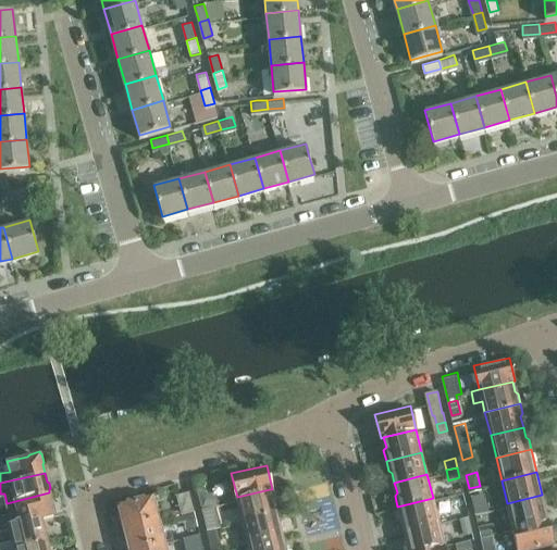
[(201,504),(201,507),(213,503),(218,502),(215,494),(203,486),(201,476),(195,477),(201,504)]
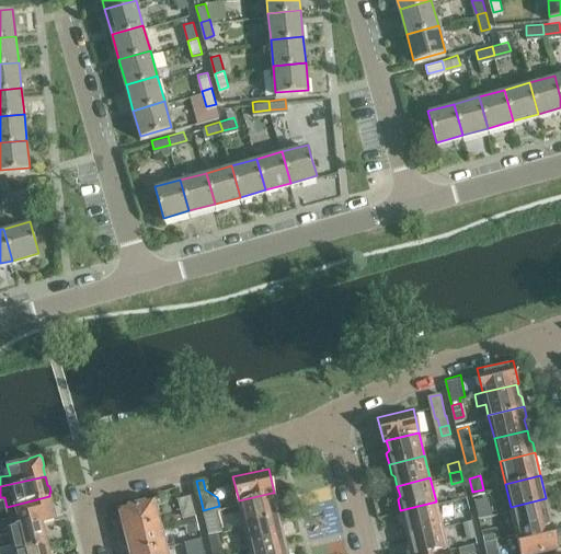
[(178,495),(183,515),(196,511),(191,492),(178,495)]
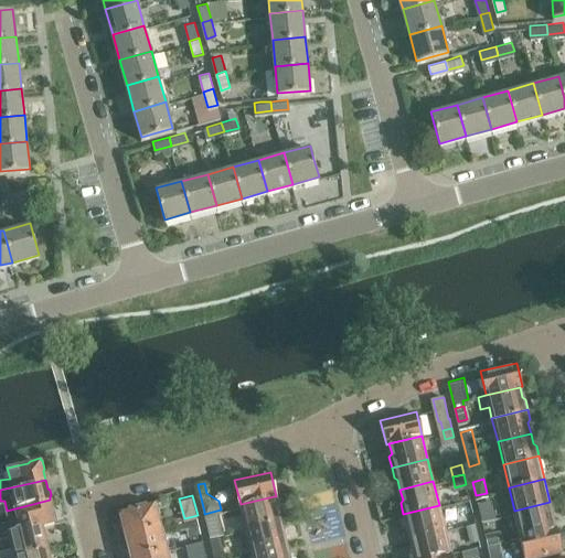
[(242,513),(246,527),(281,519),(278,504),(275,505),(274,496),(241,504),(231,506),(233,515),(242,513)]
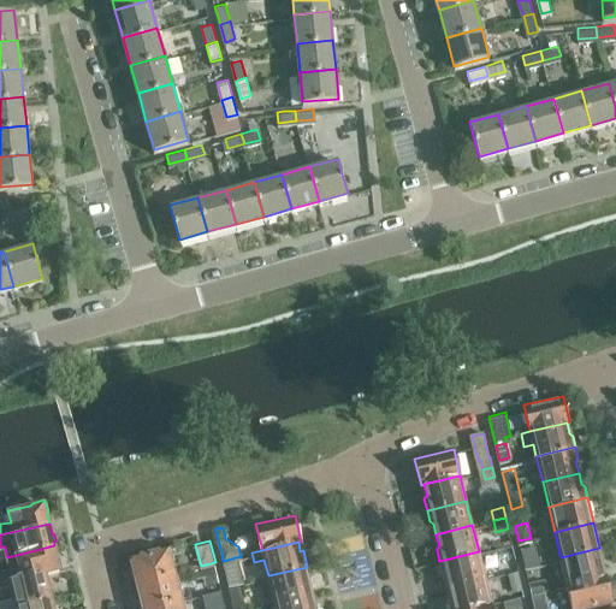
[(520,545),(521,551),(525,566),(539,562),(534,542),(520,545)]
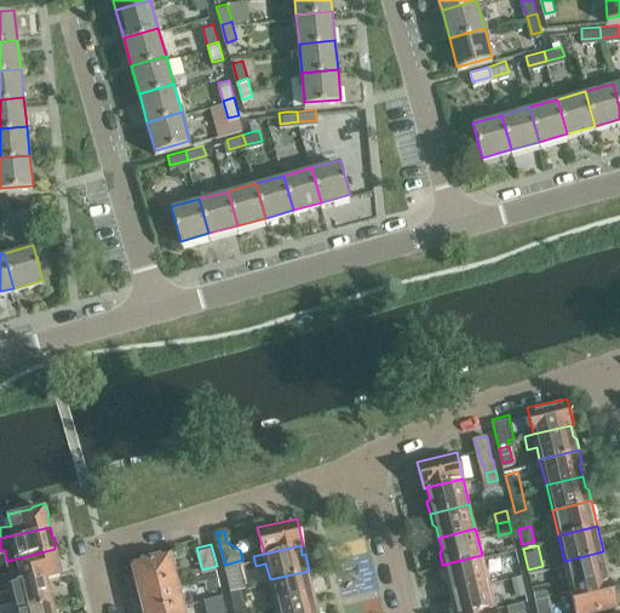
[(55,549),(7,561),(10,571),(0,572),(0,584),(45,574),(61,571),(58,561),(59,559),(58,554),(56,551),(55,549)]
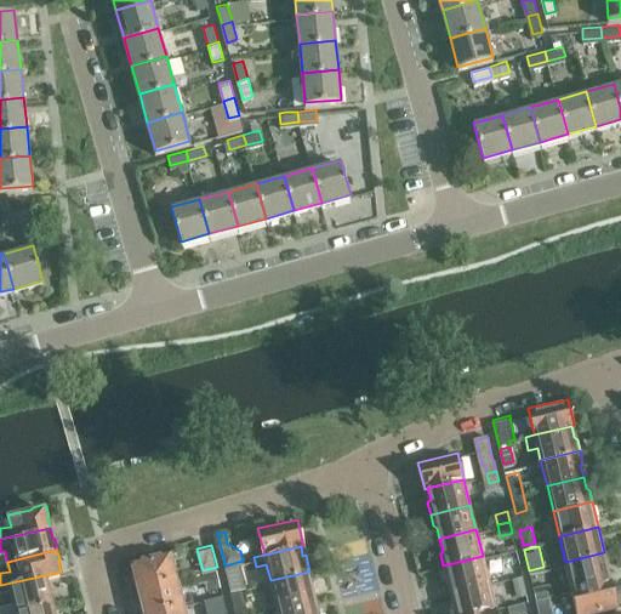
[(135,576),(137,586),(178,576),(172,550),(131,560),(132,564),(131,564),(132,567),(134,574),(135,576)]
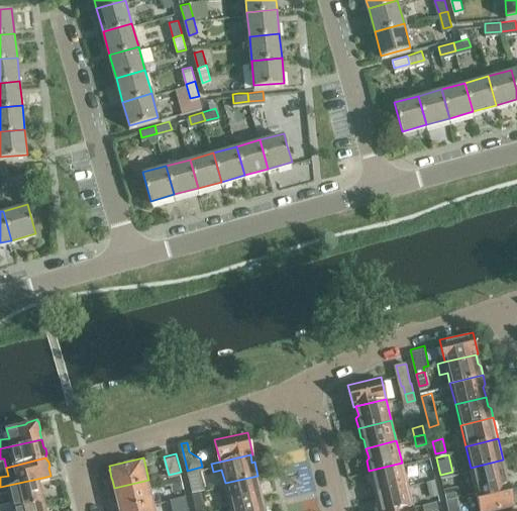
[(471,468),(476,489),(508,481),(503,460),(471,468)]
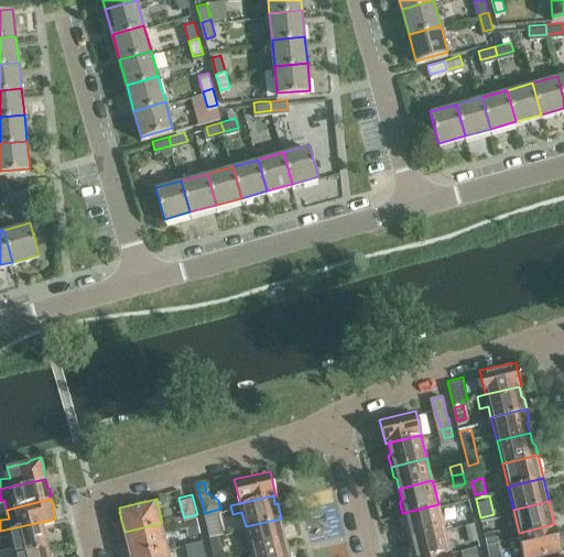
[(409,525),(411,535),(444,527),(438,504),(402,513),(404,523),(409,525)]
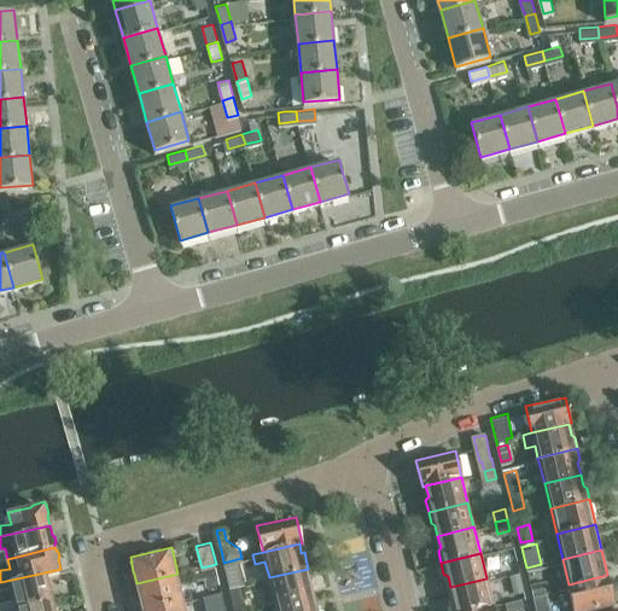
[(237,559),(223,563),(227,576),(240,572),(237,559)]
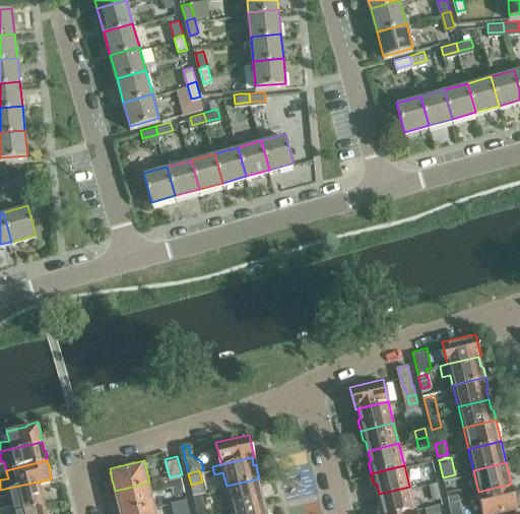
[(437,479),(435,470),(425,472),(427,483),(437,479)]
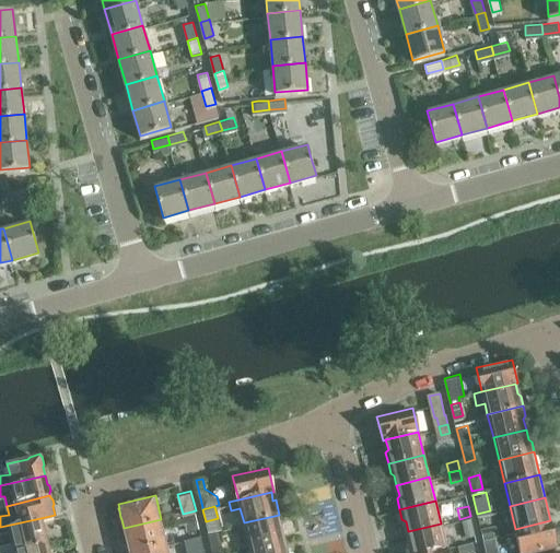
[(196,510),(183,514),(186,529),(199,526),(196,510)]
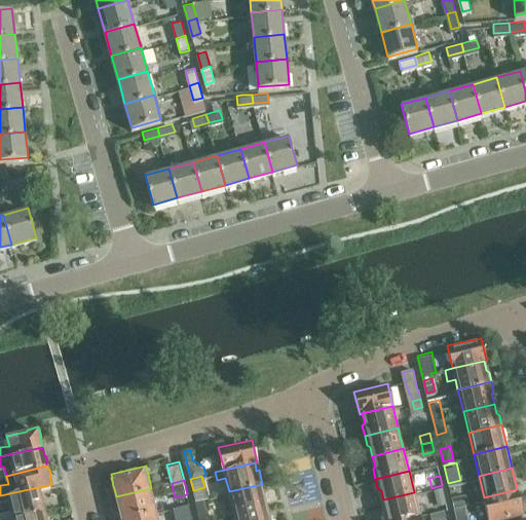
[(229,491),(234,514),(265,507),(262,496),(264,493),(262,484),(229,491)]
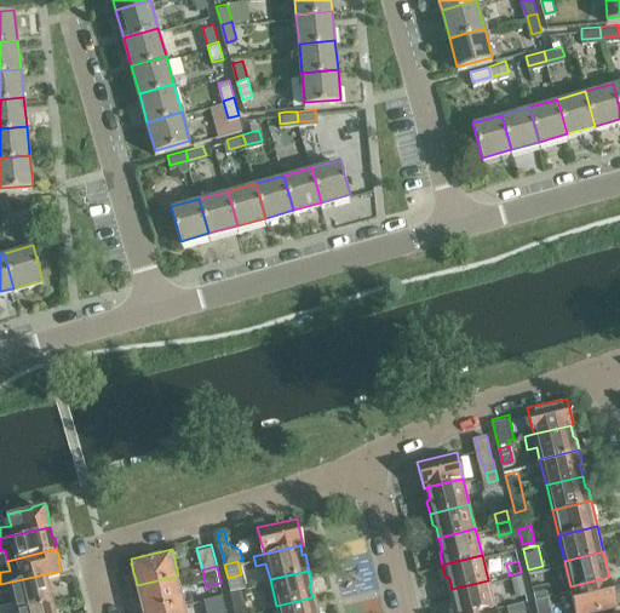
[(526,589),(522,573),(512,576),(516,591),(526,589)]
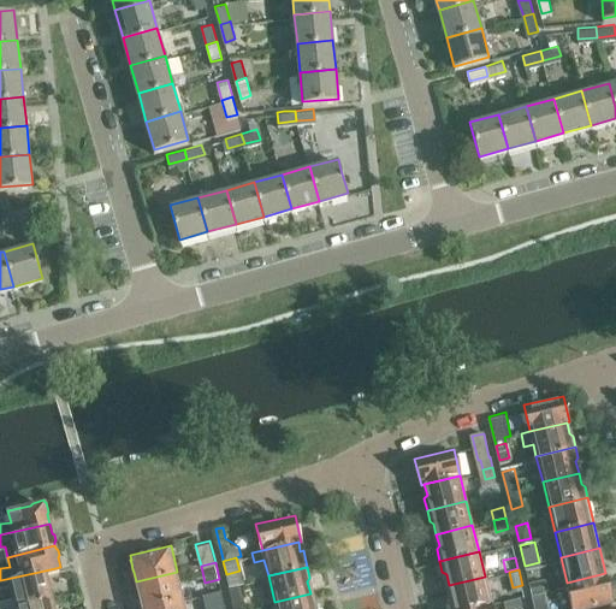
[(142,605),(142,607),(183,597),(177,572),(136,581),(138,591),(138,595),(141,603),(142,605)]
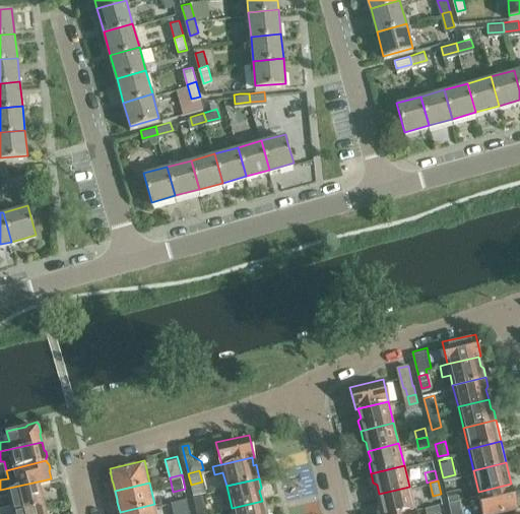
[(511,484),(478,492),(483,513),(517,506),(511,484)]
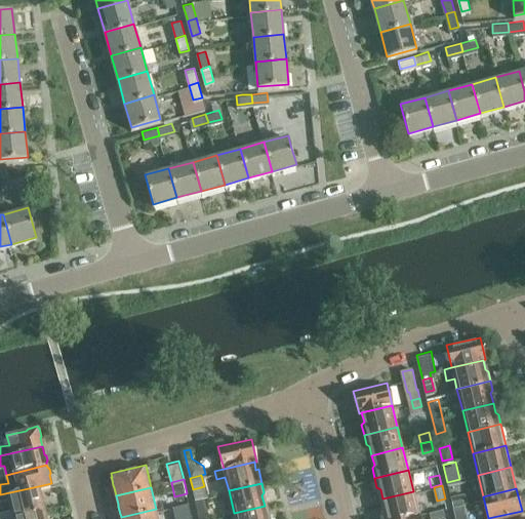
[(0,509),(10,507),(12,516),(43,508),(43,506),(44,504),(43,500),(41,497),(39,490),(0,500),(0,509)]
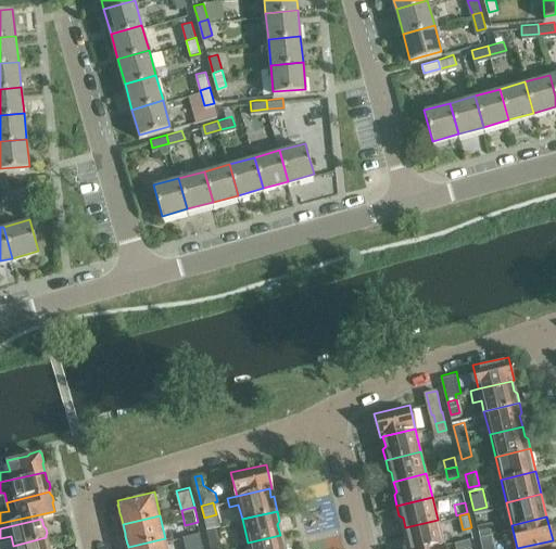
[(492,519),(477,522),(479,533),(485,531),(491,530),(494,530),(492,519)]
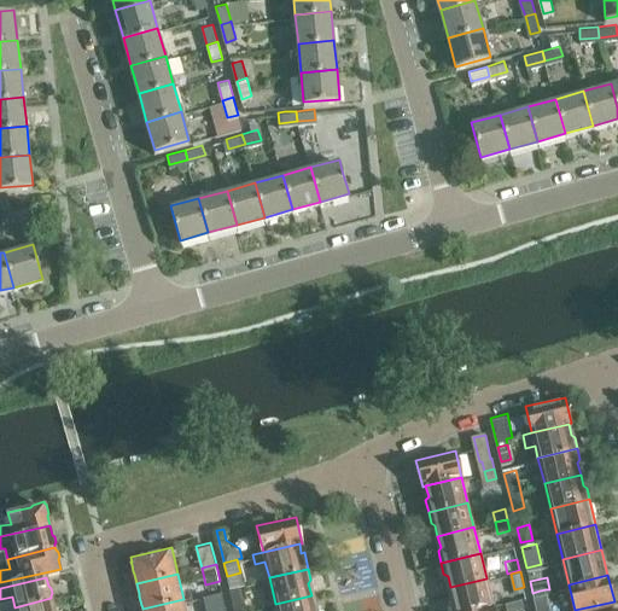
[(450,601),(453,610),(464,610),(493,604),(487,579),(450,587),(453,598),(450,601)]
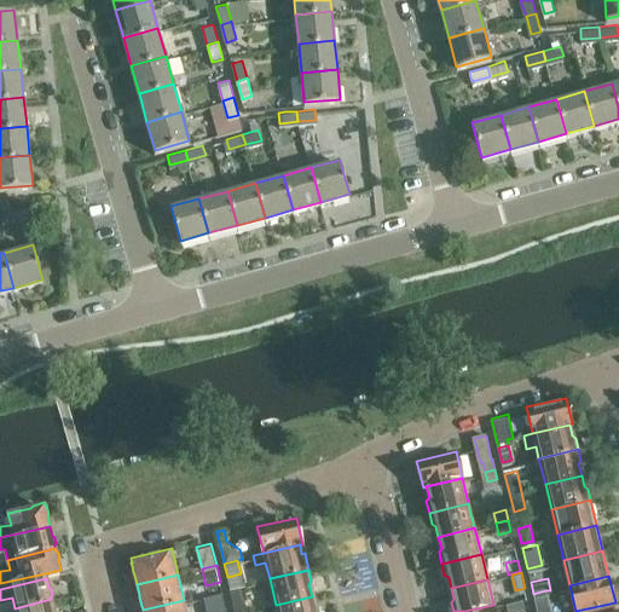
[(213,593),(215,602),(225,600),(223,590),(213,593)]
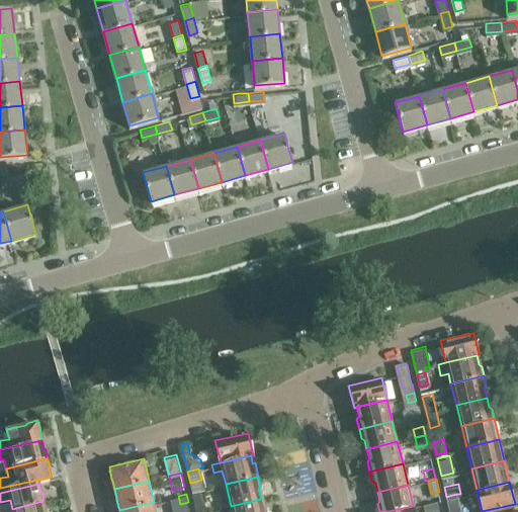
[(446,497),(449,510),(463,507),(460,494),(457,494),(452,495),(446,497)]
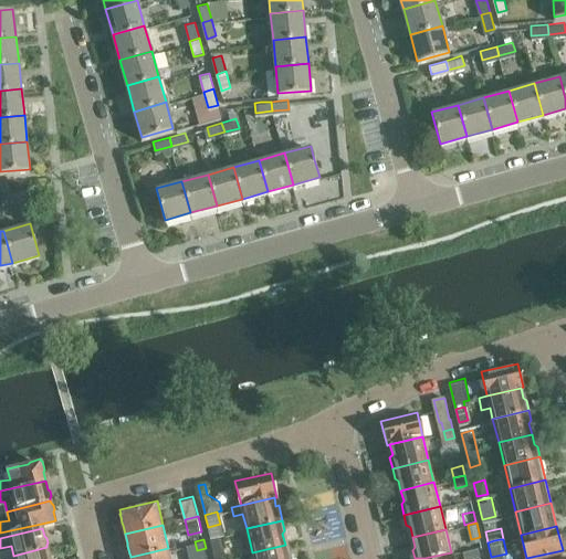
[(252,552),(253,558),(291,558),(291,557),(287,555),(285,545),(252,552)]
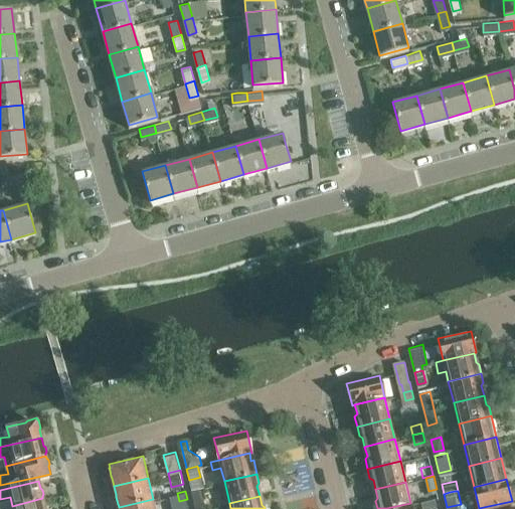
[(425,499),(427,507),(440,505),(438,496),(425,499)]
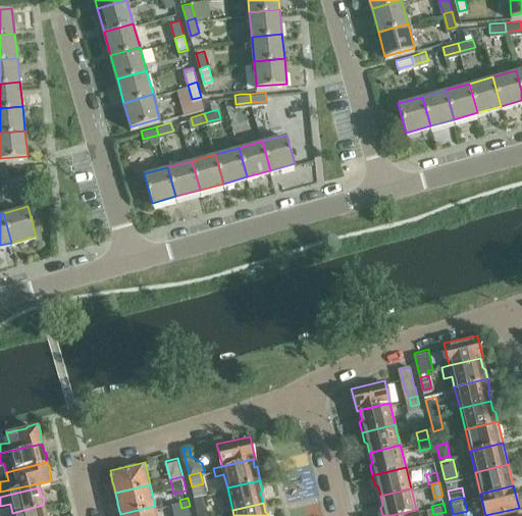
[(45,515),(46,515),(47,514),(46,510),(44,508),(43,505),(12,513),(13,515),(45,515)]
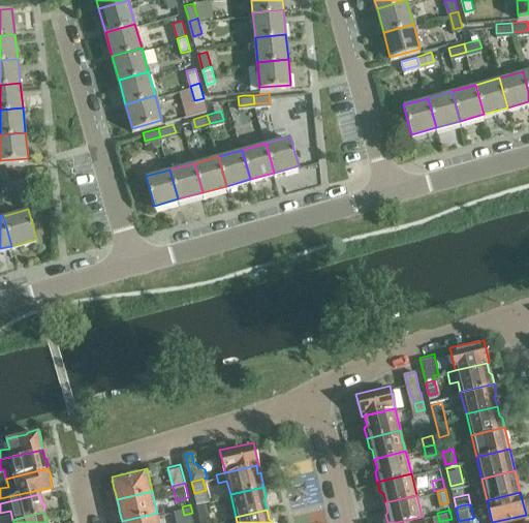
[(199,514),(200,522),(204,522),(211,521),(209,512),(199,514)]
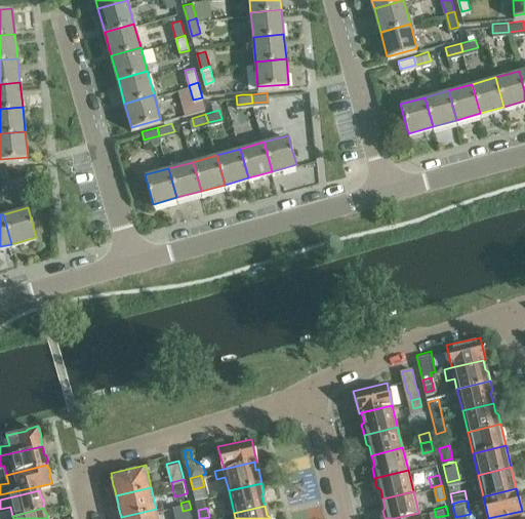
[(158,518),(156,509),(121,517),(121,518),(158,518)]
